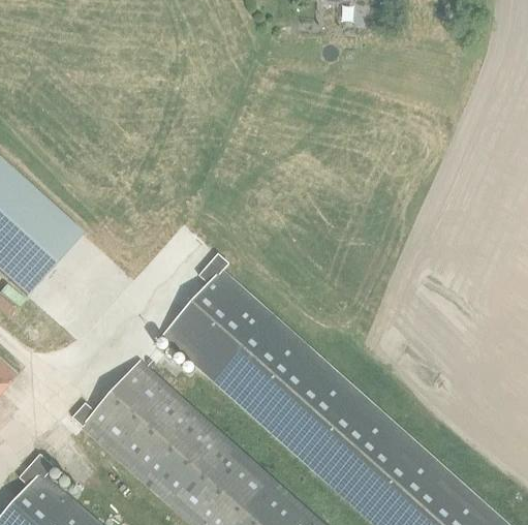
[(0,271),(25,294),(82,232),(0,156),(0,271)]
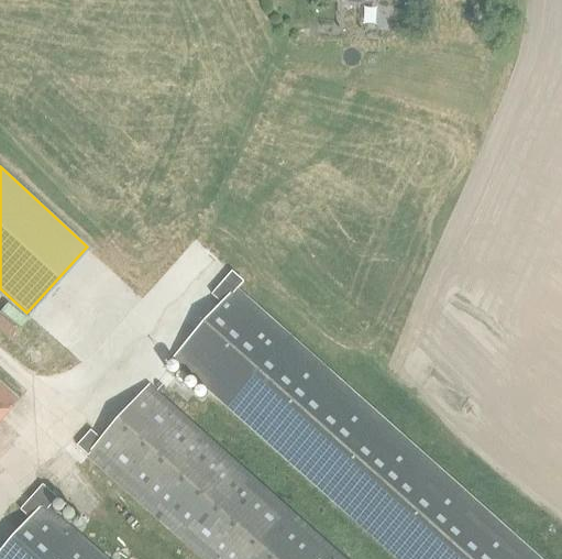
[(210,292),(221,300),(231,288),(233,286),(234,287),(240,282),(242,278),(231,269),(210,292)]
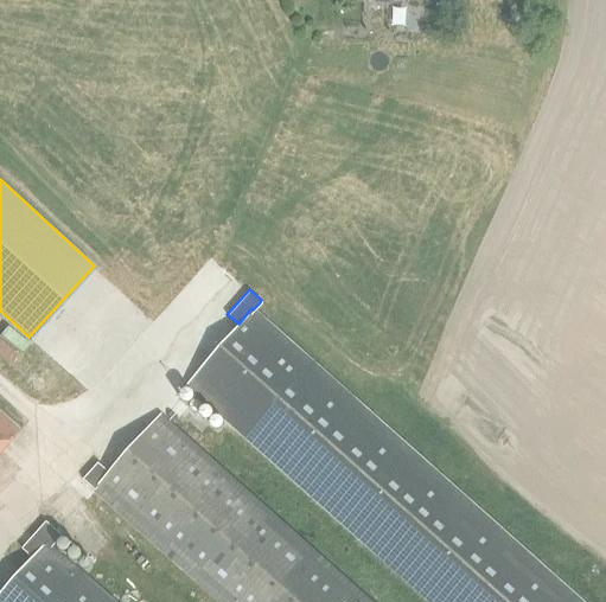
[(582,601),(253,309),(252,308),(249,311),(238,324),(198,367),(185,383),(432,601),(582,601)]
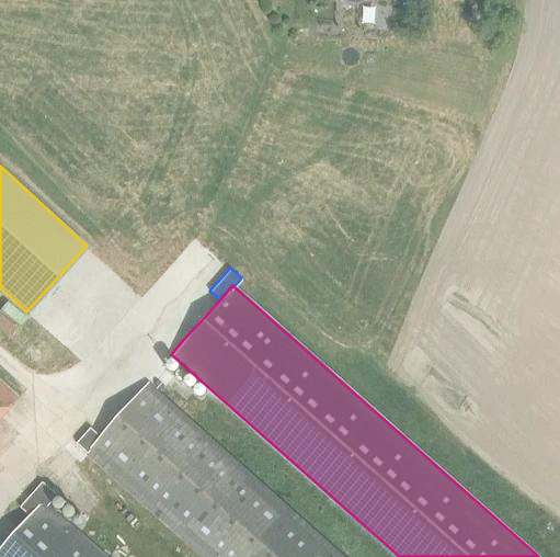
[(0,413),(18,395),(0,379),(0,413)]
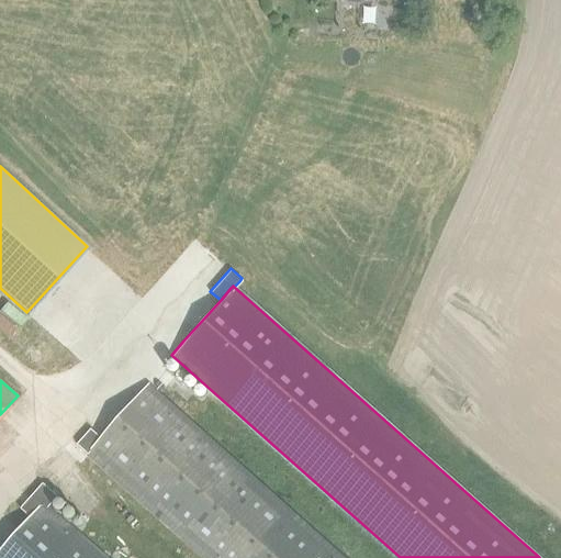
[(347,557),(148,381),(99,436),(89,427),(76,442),(205,557),(347,557)]
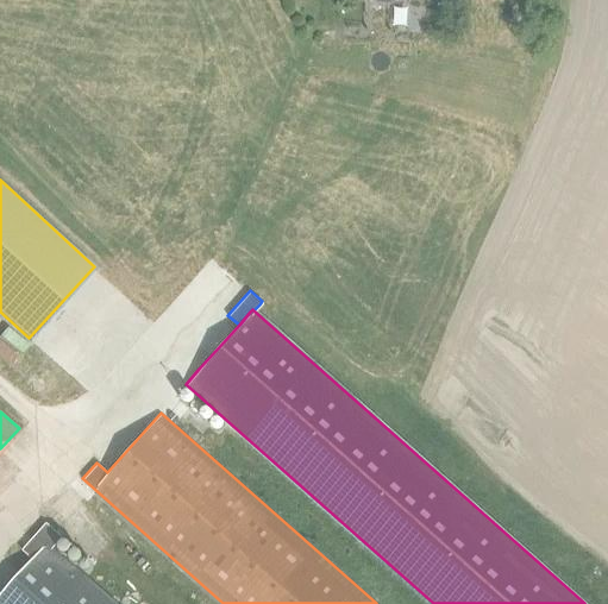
[(120,603),(54,543),(61,535),(45,521),(20,548),(32,559),(0,595),(0,603),(120,603)]
